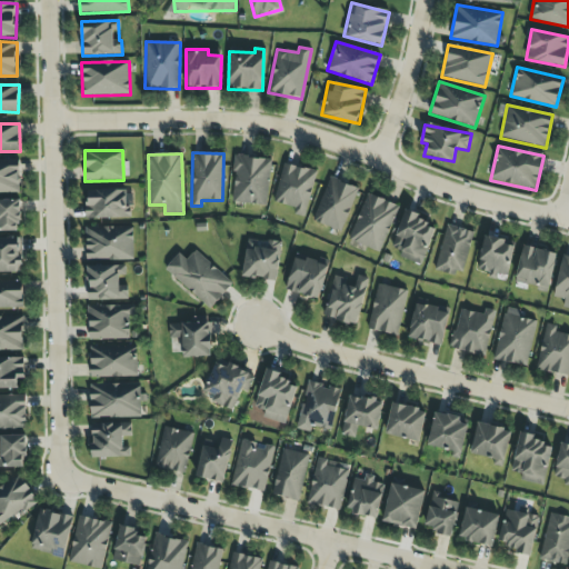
[(230,201),(266,207),(271,159),(236,155),(230,201)]
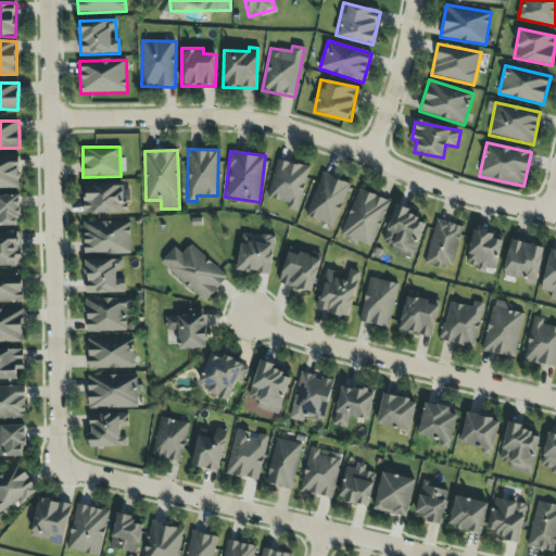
[(0,155),(0,189),(19,189),(17,156),(0,155)]
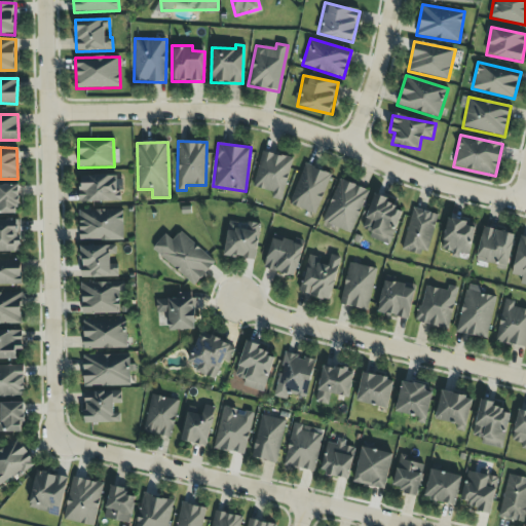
[(292,158),(262,151),(253,188),(273,192),(271,198),(282,200),(292,158)]
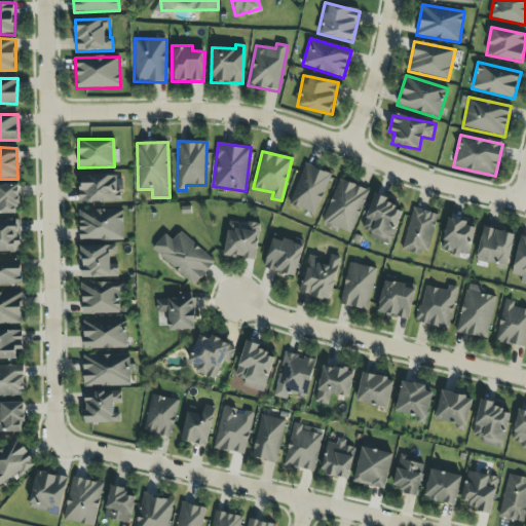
[(289,204),(315,215),(331,174),(304,163),(289,204)]
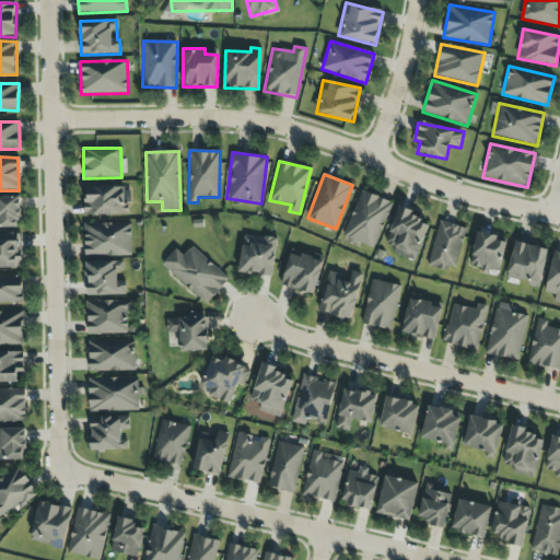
[(85,217),(129,214),(128,186),(85,187),(85,217)]
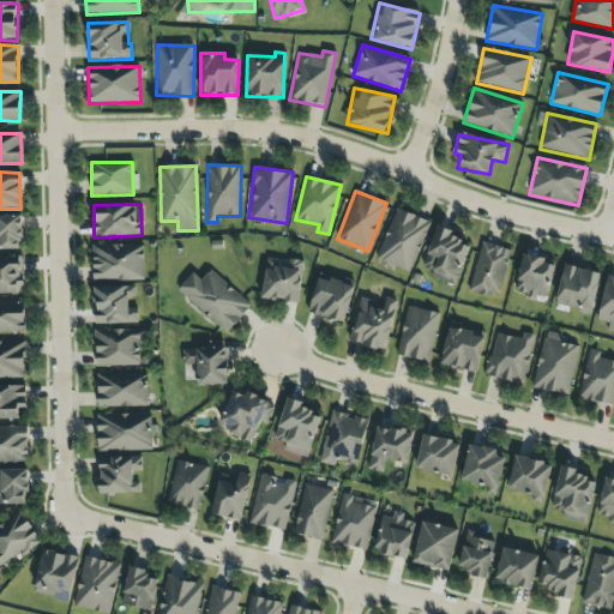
[(410,272),(431,223),(397,209),(375,259),(410,272)]
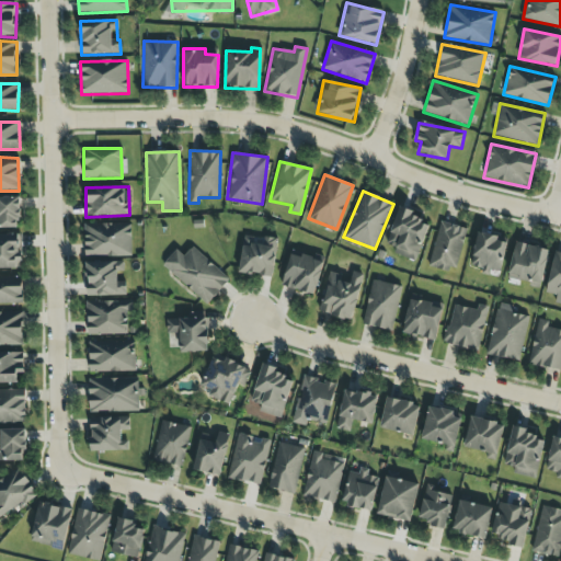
[(20,197),(0,197),(0,228),(20,228),(20,197)]
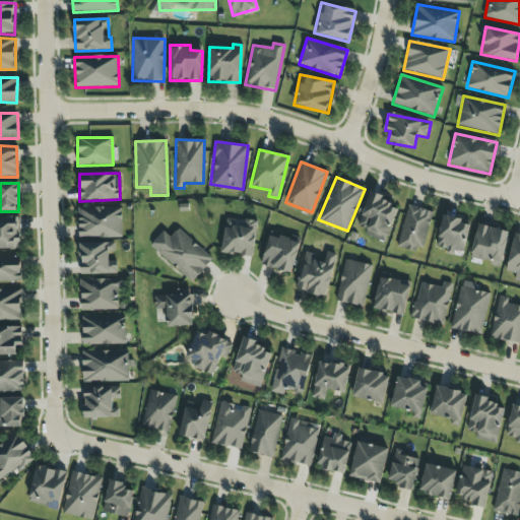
[(385,242),(396,209),(390,207),(392,200),(369,192),(358,226),(367,230),(365,236),(385,242)]
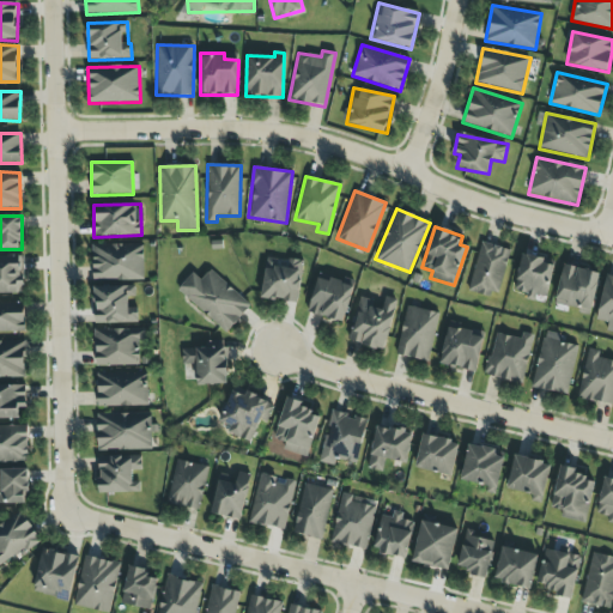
[(510,250),(481,242),(468,290),(497,298),(510,250)]
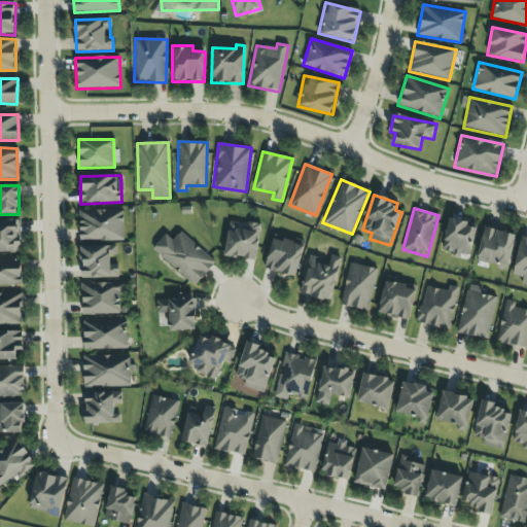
[(123,210),(79,211),(79,242),(124,241),(123,210)]
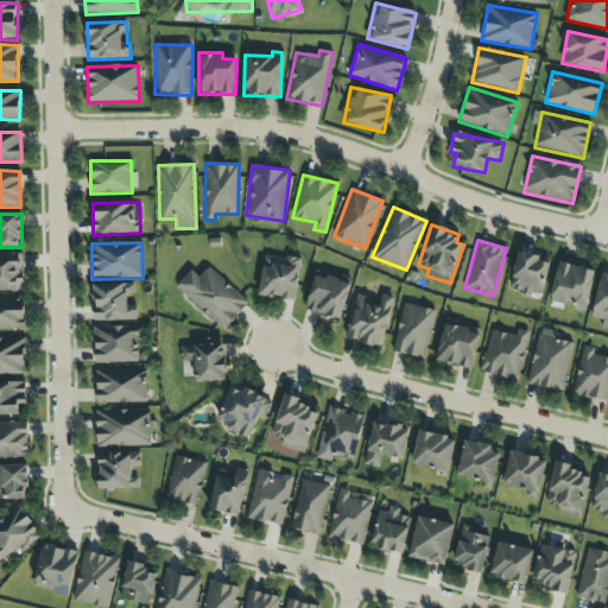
[(531,293),(544,295),(549,258),(515,253),(511,292),(531,295),(531,293)]
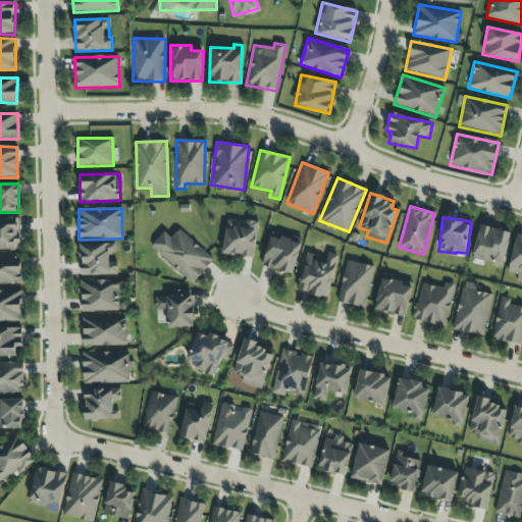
[(0,250),(18,251),(19,219),(0,218),(0,250)]
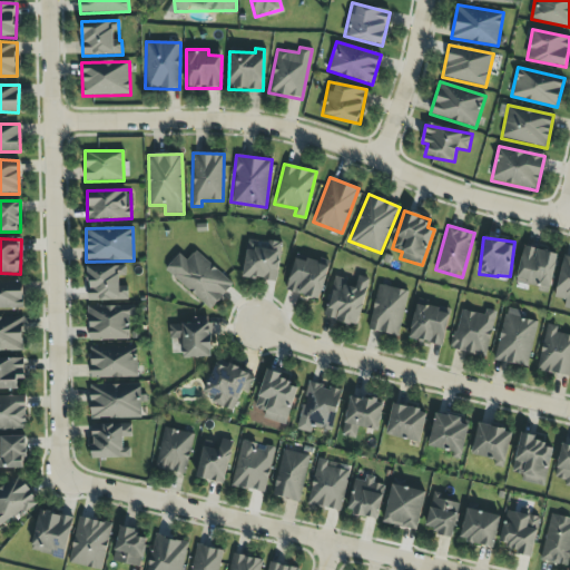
[(243,277),(277,282),(282,244),(247,239),(243,277)]
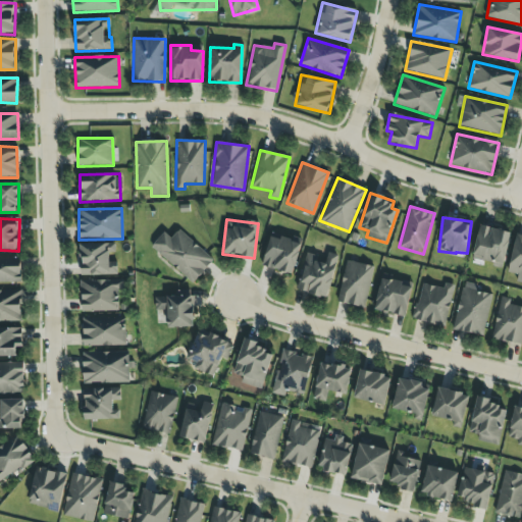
[(472,260),(504,266),(510,231),(479,225),(472,260)]
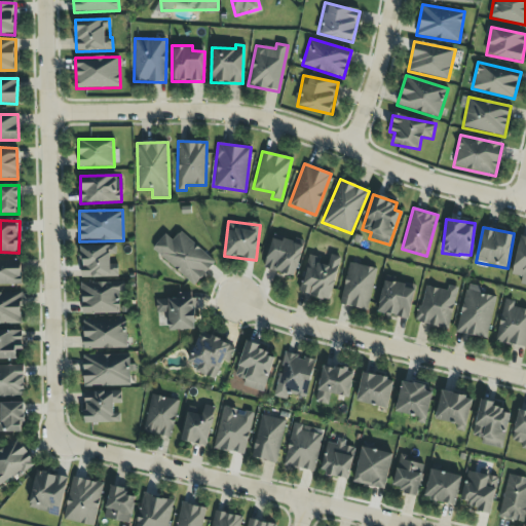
[(165,234),(152,250),(195,286),(216,262),(180,232),(173,240),(165,234)]
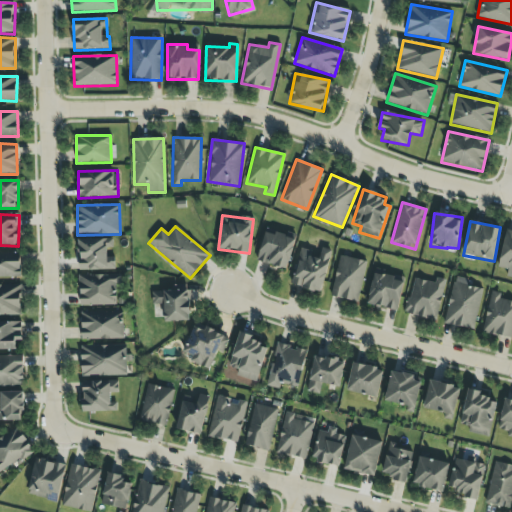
[(511,231),(507,230),(498,268),(508,270),(506,277),(511,277),(511,231)]
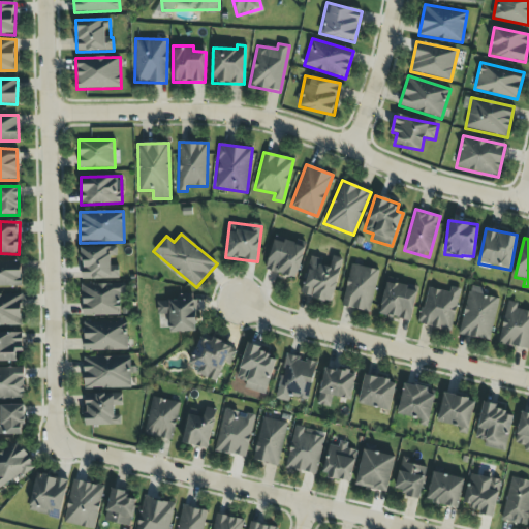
[(305,246),(284,241),(283,243),(273,240),(266,271),(297,278),(305,246)]
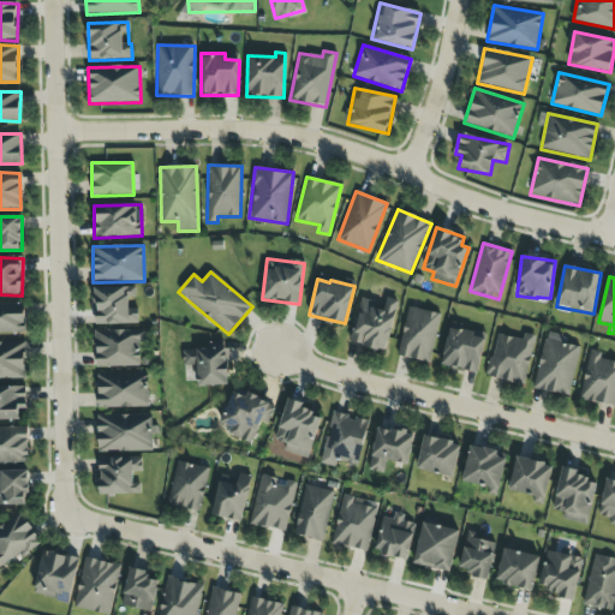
[(95,324),(137,324),(137,287),(94,288),(95,324)]
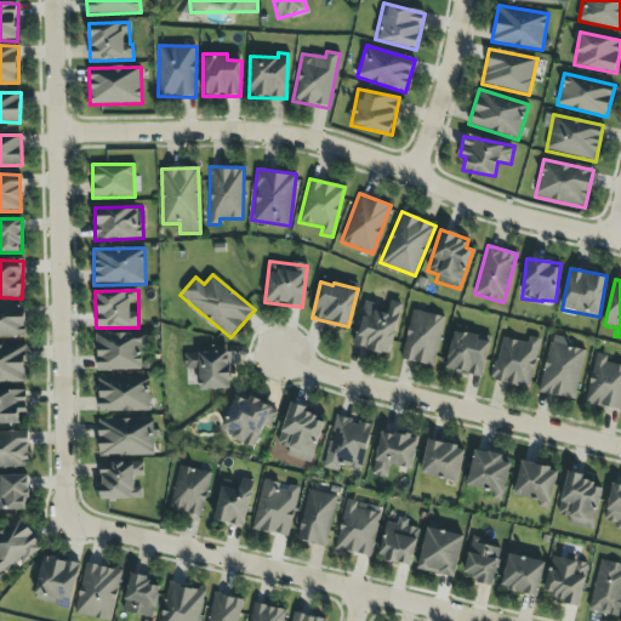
[(402,303),(391,301),(387,313),(377,311),(379,303),(364,301),(353,347),(391,355),(402,303)]
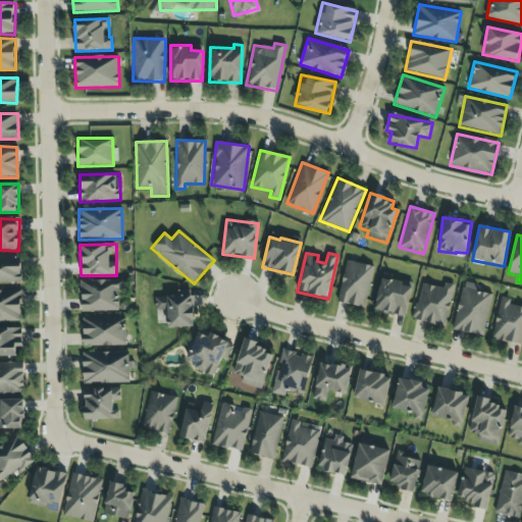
[(0,283),(21,282),(20,257),(0,257),(0,283)]
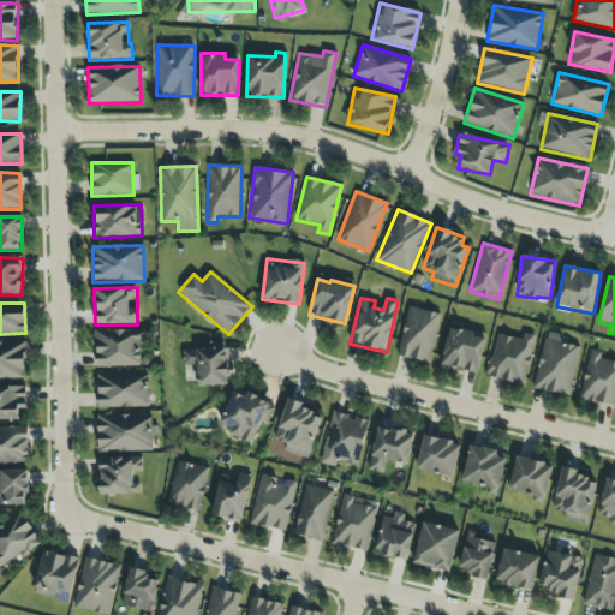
[(396,356),(429,364),(441,315),(408,308),(396,356)]
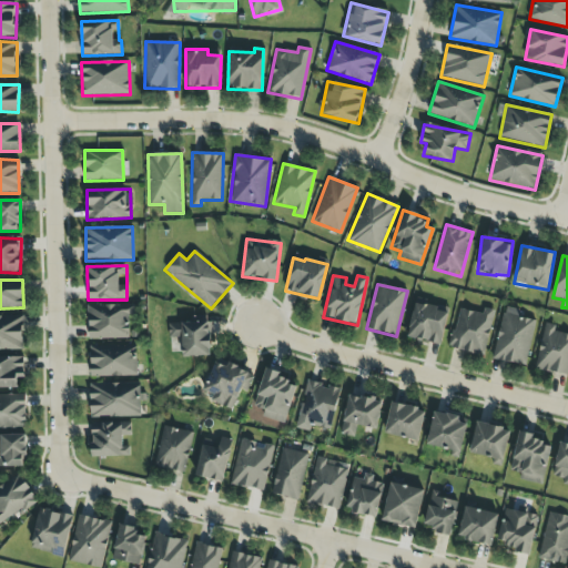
[(447,314),(437,312),(438,307),(415,303),(408,338),(442,345),(447,314)]
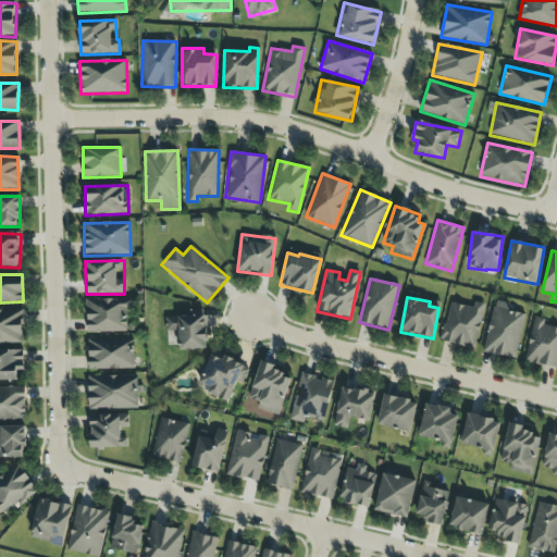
[(126,309),(132,309),(132,298),(86,300),(87,333),(127,332),(126,309)]
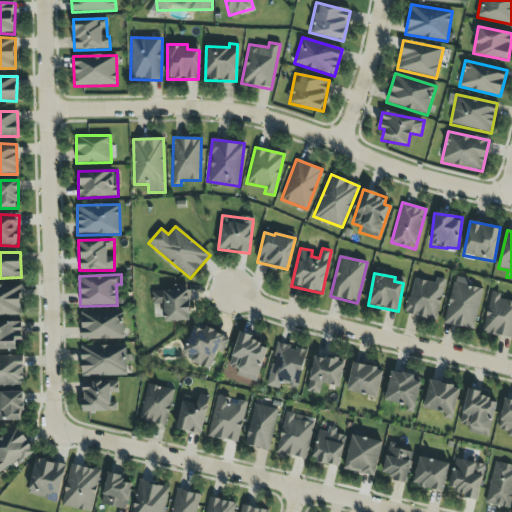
[(482,288),(467,286),(468,279),(453,276),(445,324),(475,329),(482,288)]
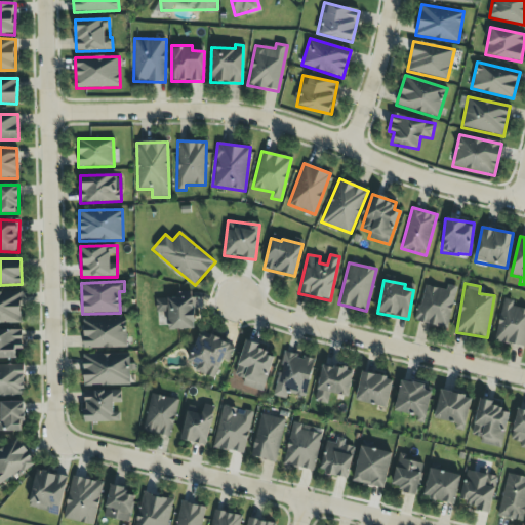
[(456,287),(447,285),(446,290),(423,285),(415,322),(448,328),(456,287)]
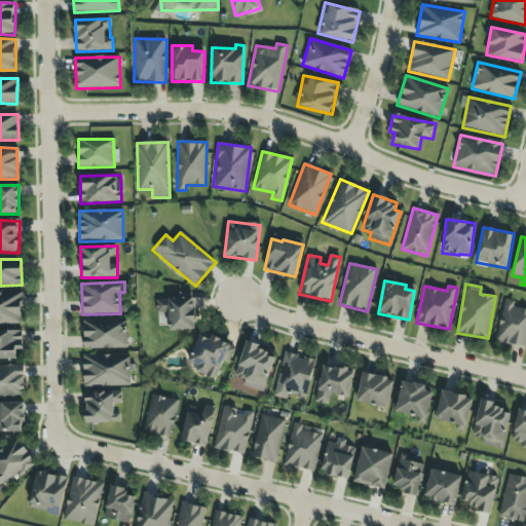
[(0,324),(22,324),(22,293),(0,293),(0,324)]
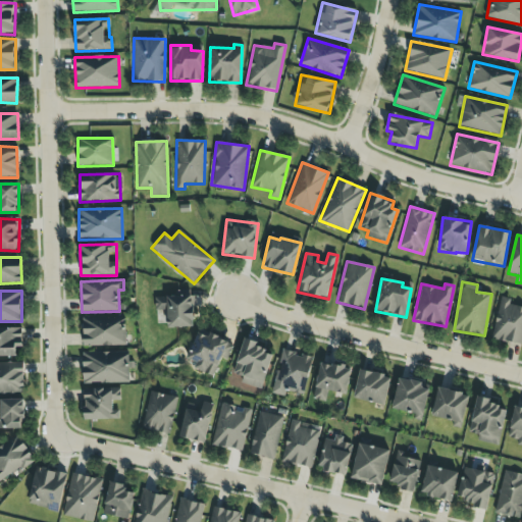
[(155,298),(155,311),(166,311),(167,328),(194,327),(193,293),(174,294),(174,297),(155,298)]
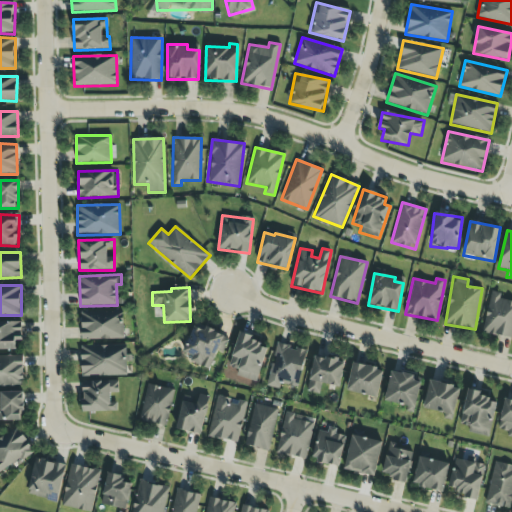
[(511,339),(511,337),(511,301),(500,299),(501,294),(491,291),(482,332),(511,339)]
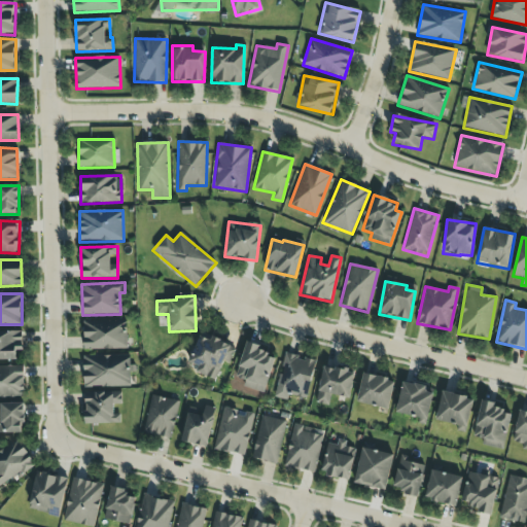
[(83,321),(83,350),(127,349),(127,320),(83,321)]
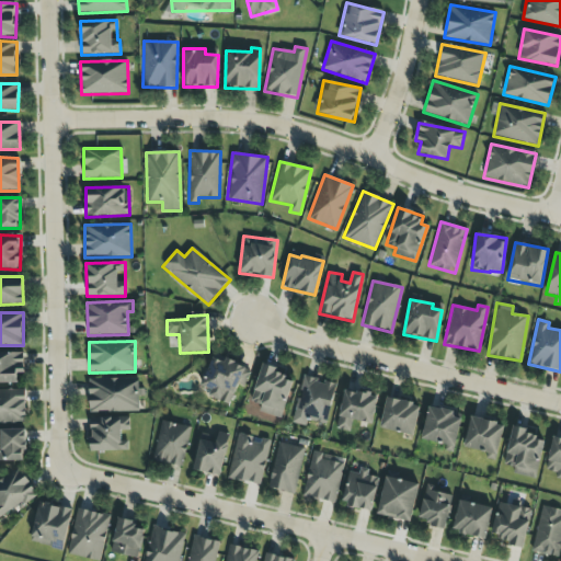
[(0,382),(18,384),(18,374),(24,374),(25,354),(0,353),(0,382)]
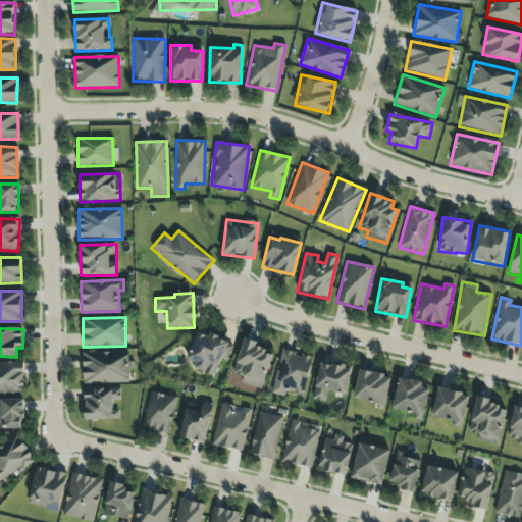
[(187,359),(196,363),(194,369),(213,377),(221,359),(227,361),(233,344),(199,329),(187,359)]
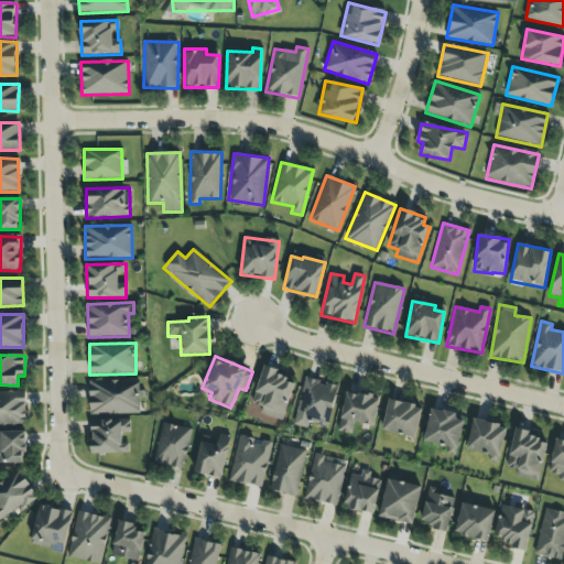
[(251,404),(262,408),(260,414),(282,421),(294,384),(286,382),(289,375),(263,367),(251,404)]
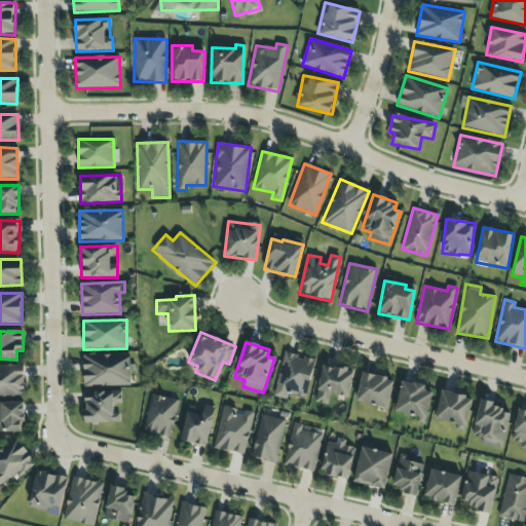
[(315,361),(285,353),(273,397),(287,400),(288,393),(306,399),(315,361)]
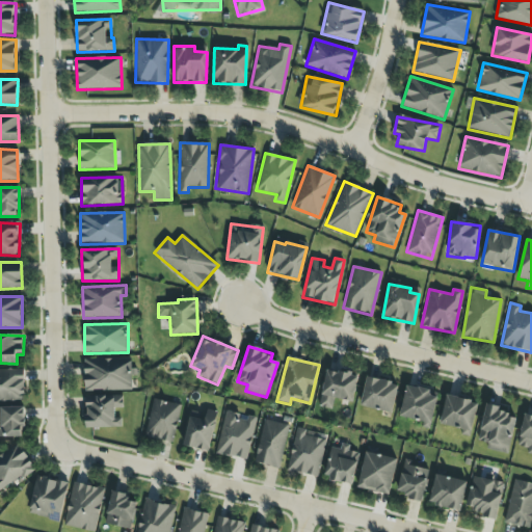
[(133,375),(132,358),(83,360),(84,392),(132,390),(131,375),(133,375)]
